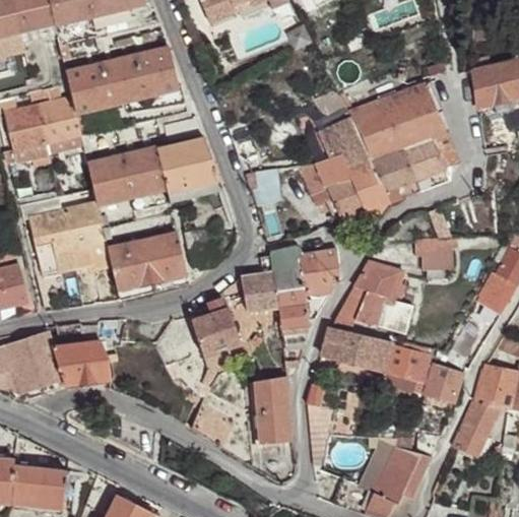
[(19,30),(54,22),(49,0),(0,0),(0,60),(24,55),(19,30)]
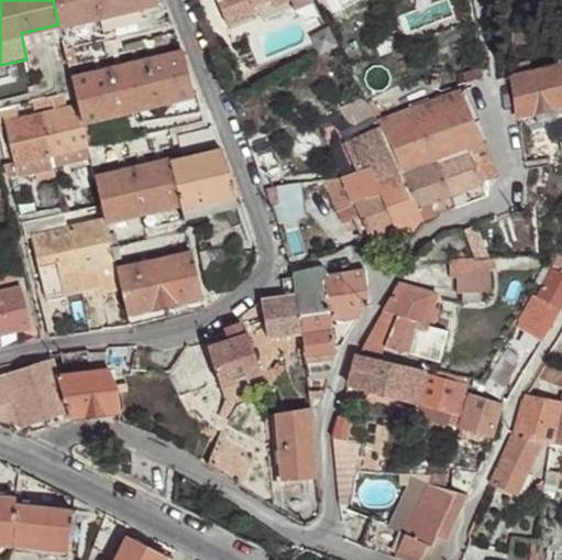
[(53,0),(58,24),(73,21),(85,19),(99,15),(101,28),(134,21),(133,15),(140,14),(138,4),(155,1),(155,0),(53,0)]
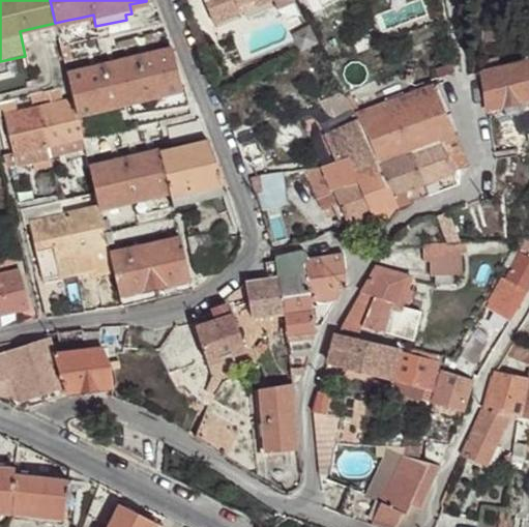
[(201,0),(211,23),(239,12),(237,6),(252,0),(255,4),(266,0),(201,0)]
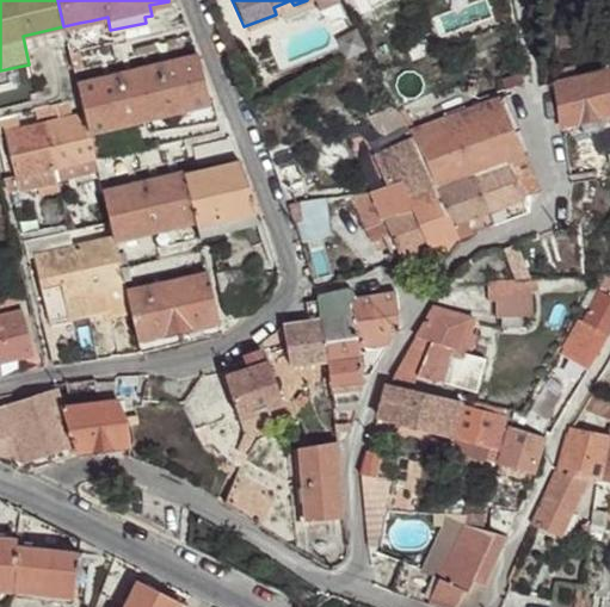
[(92,20),(79,23),(81,35),(94,32),(92,20)]
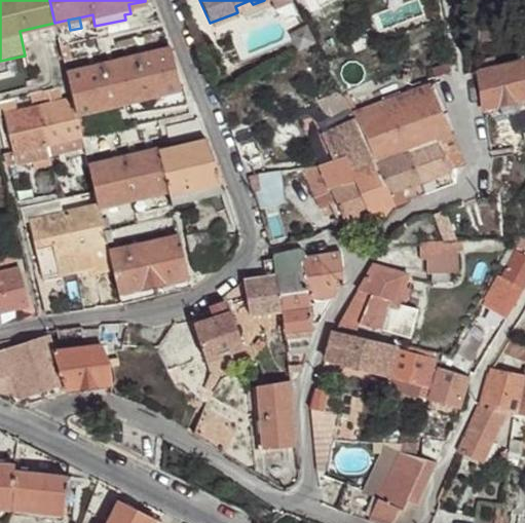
[(71,96),(75,109),(181,86),(171,46),(66,70),(71,96)]
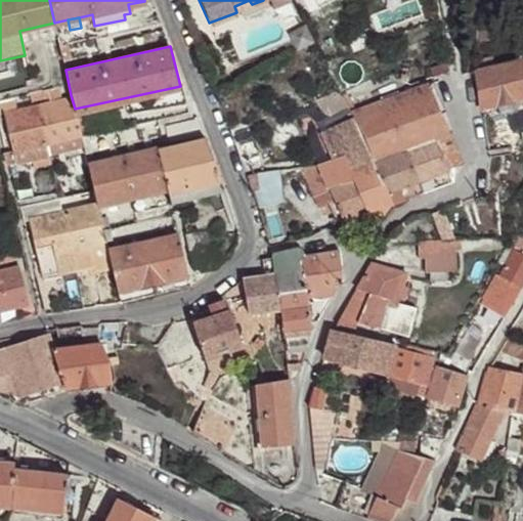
[(500,101),(522,96),(522,81),(519,61),(493,68),(500,101)]
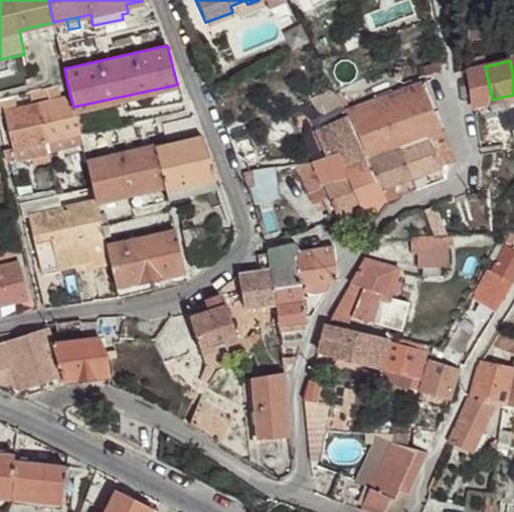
[(485,66),(468,70),(474,106),(492,100),(485,66)]
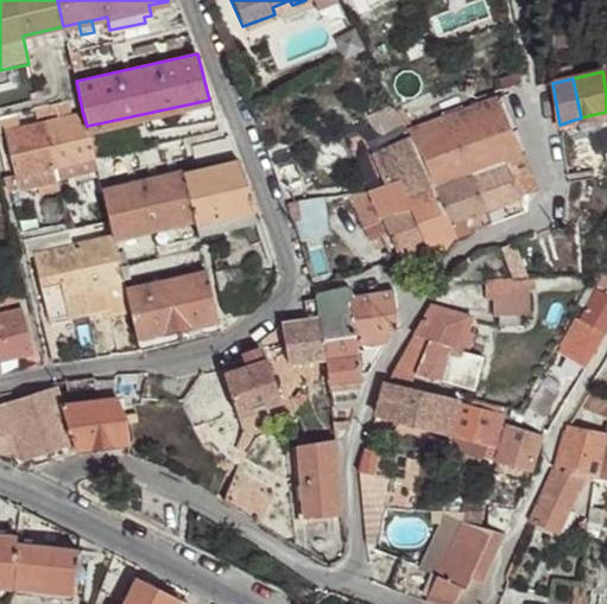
[(436,191),(474,178),(505,165),(522,158),(497,99),(411,133),(436,191)]
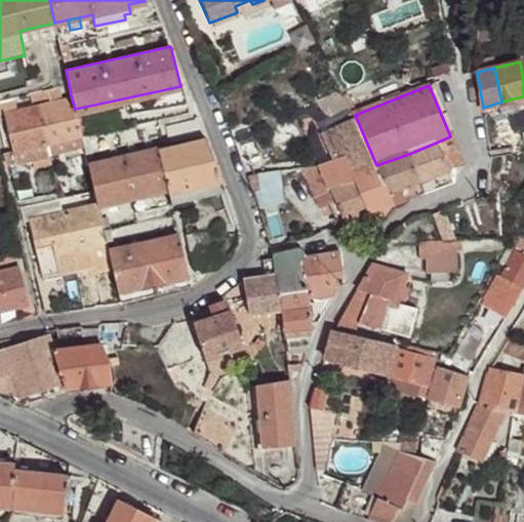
[(376,165),(355,115),(337,87),(306,105),(320,131),(330,157),(346,156),(358,154),(365,170),(378,168),(376,165)]
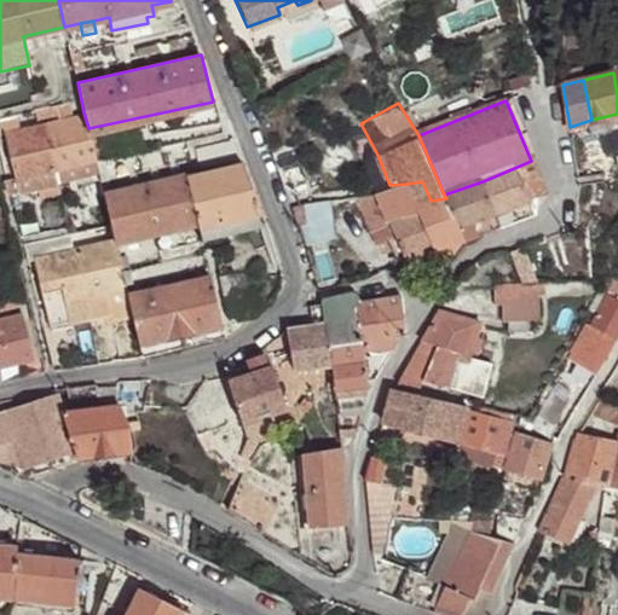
[(15,177),(94,160),(88,128),(84,112),(3,132),(15,177)]
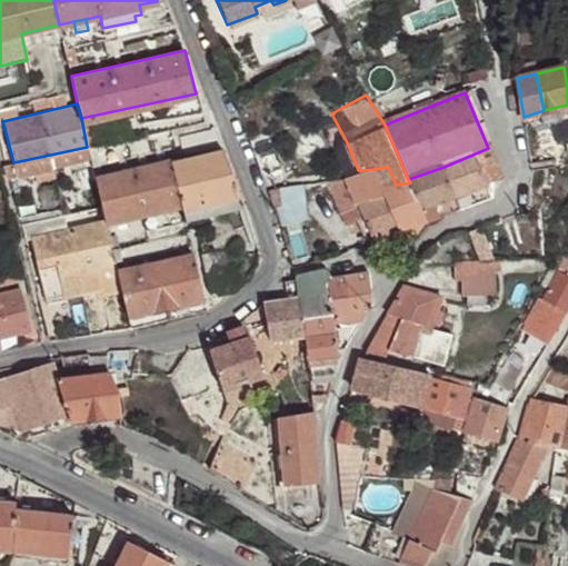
[(220,145),(212,127),(177,135),(180,151),(220,145)]
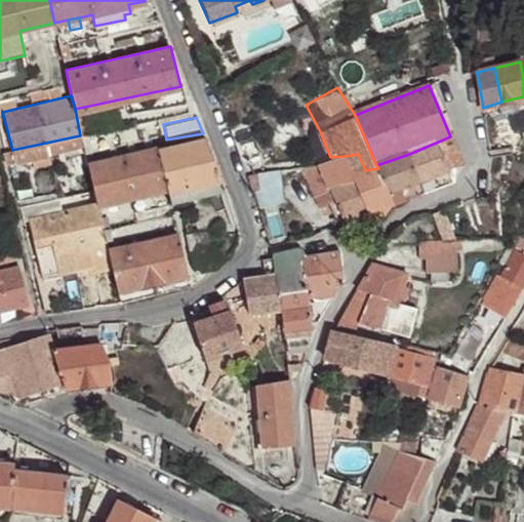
[(239,153),(251,162),(260,159),(249,127),(232,131),(239,153)]
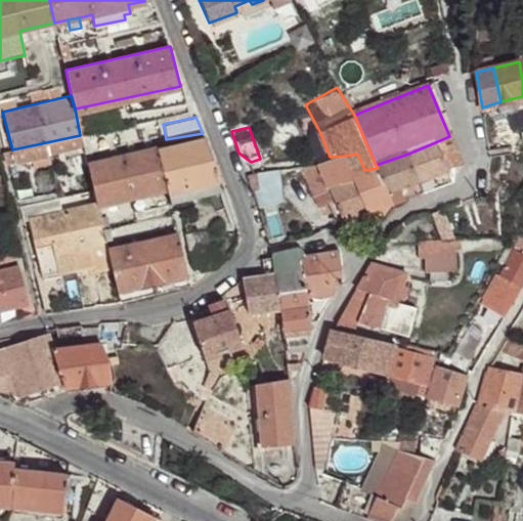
[(14,165),(82,149),(80,135),(12,149),(14,165)]
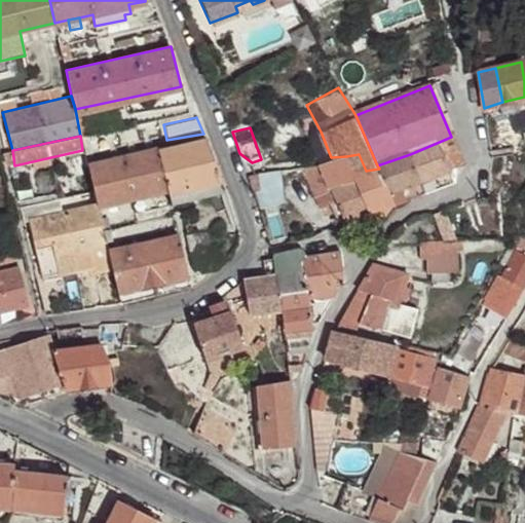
[(449,170),(463,163),(451,137),(437,143),(449,170)]
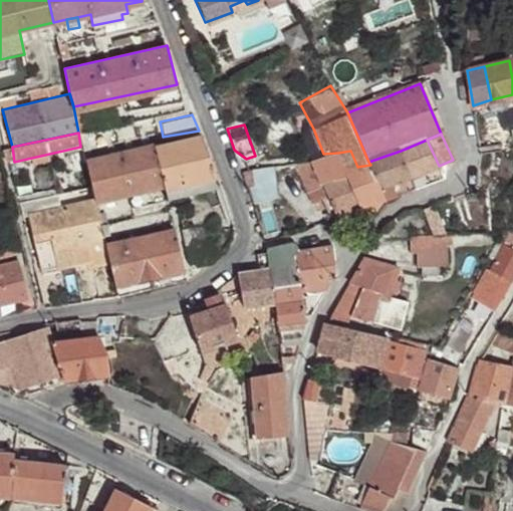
[(216,177),(200,135),(154,146),(163,184),(164,189),(216,177)]
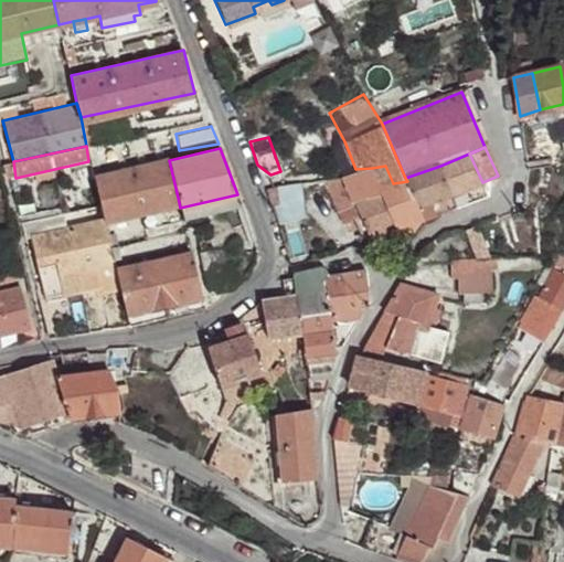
[(451,194),(482,182),(469,154),(440,166),(451,194)]
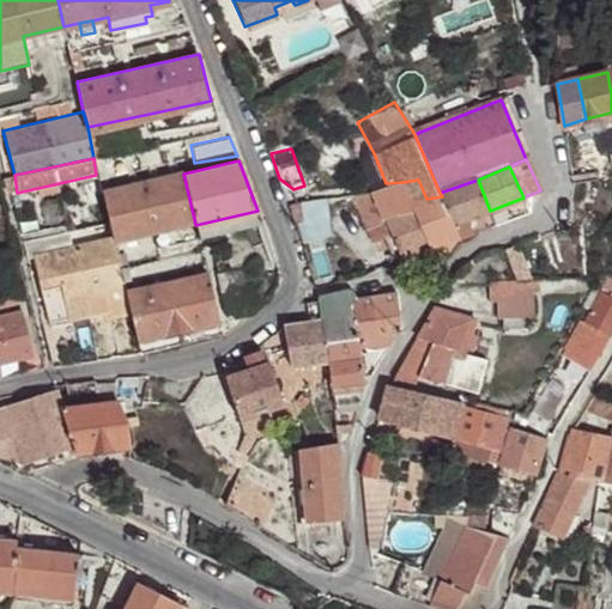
[(102,192),(111,237),(194,219),(183,174),(102,192)]
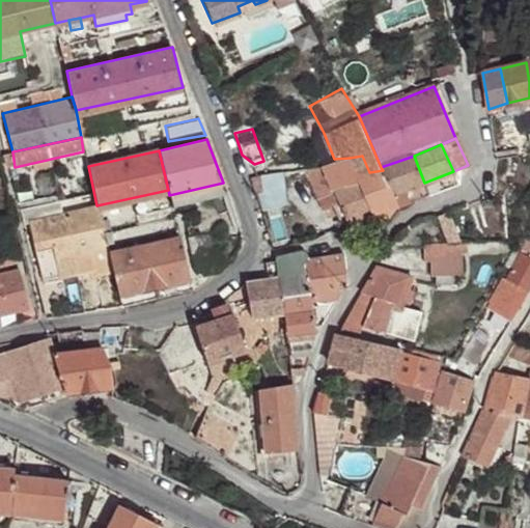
[(362,156),(350,158),(356,175),(369,172),(362,156)]
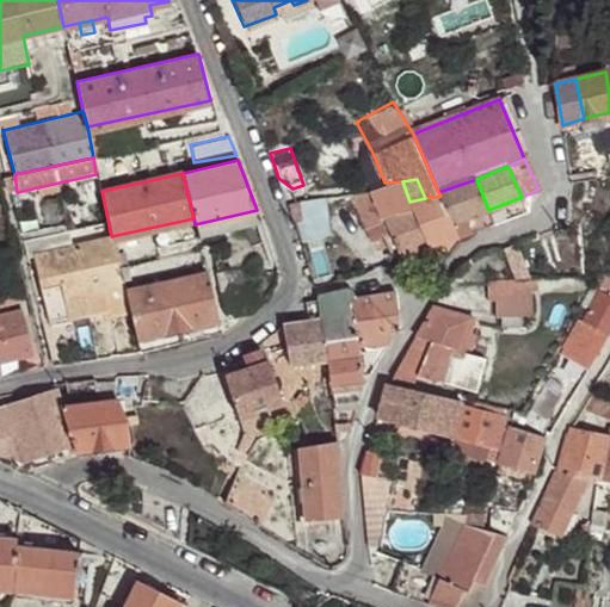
[(454,224),(488,210),(476,179),(438,192),(441,196),(454,224)]
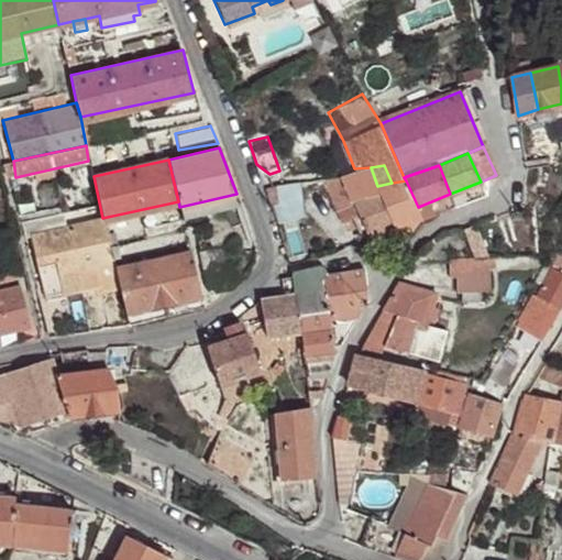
[(354,168),(340,169),(351,196),(378,189),(377,186),(371,167),(354,168)]
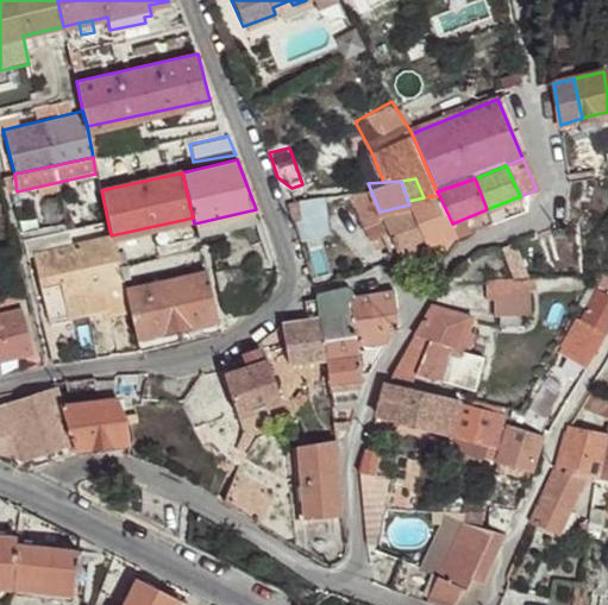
[(380,212),(368,183),(364,186),(350,189),(367,234),(386,226),(380,212)]
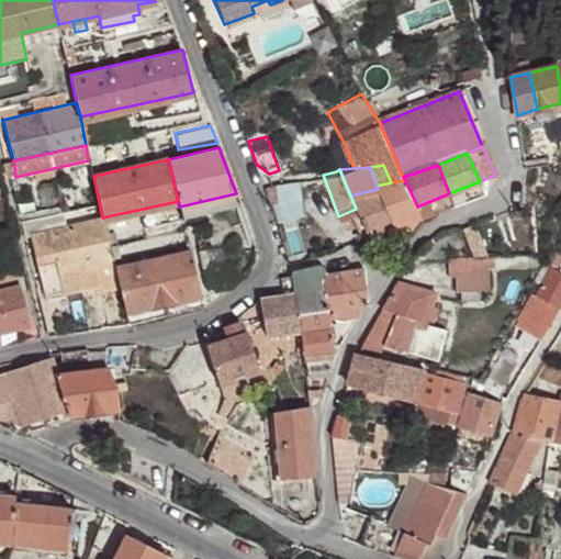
[(265,188),(269,201),(300,197),(295,180),(271,186),(265,188)]
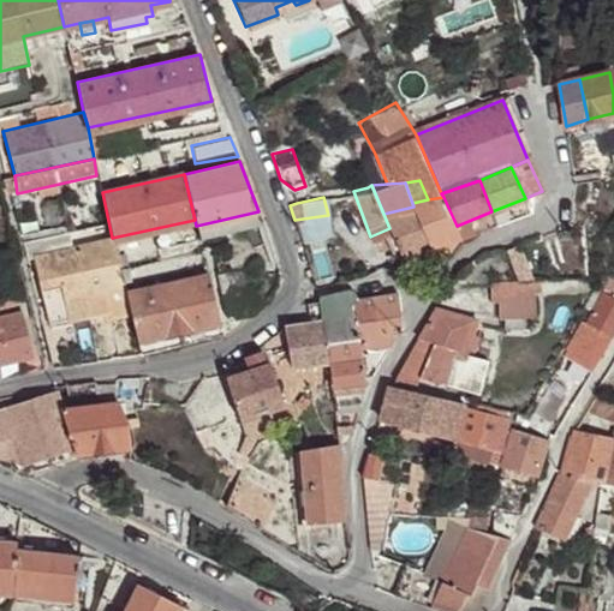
[(428,199),(412,203),(413,207),(429,245),(460,237),(457,226),(443,197),(428,199)]
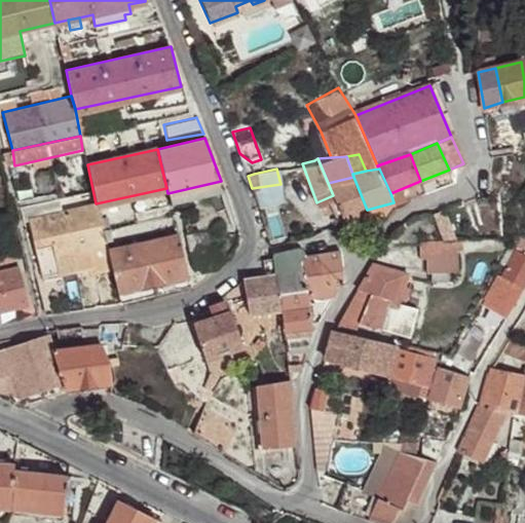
[(453,181),(449,170),(420,181),(424,191),(453,181)]
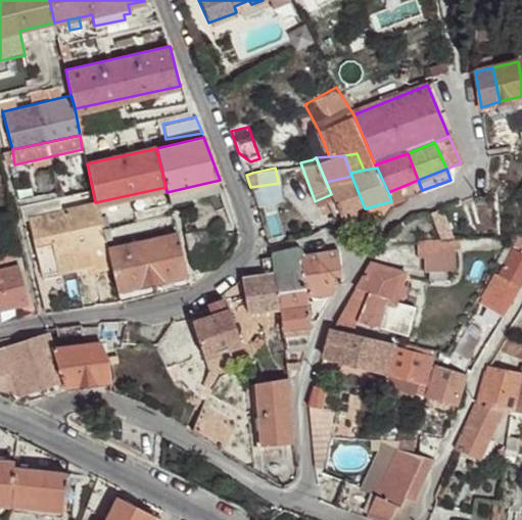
[(365,208),(351,176),(326,182),(331,194),(340,216),(365,208)]
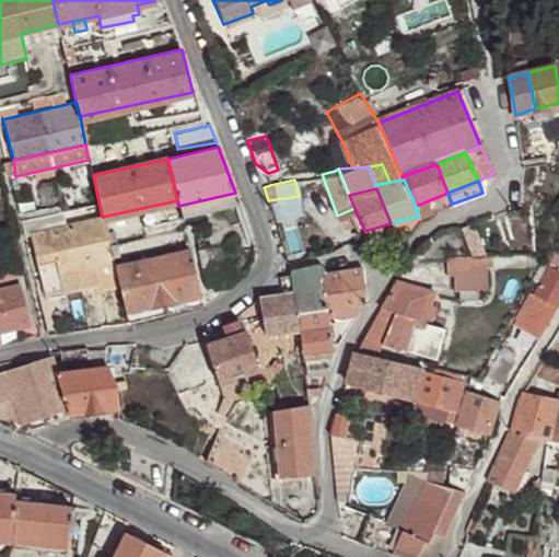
[(240,205),(235,193),(178,206),(182,218),(240,205)]
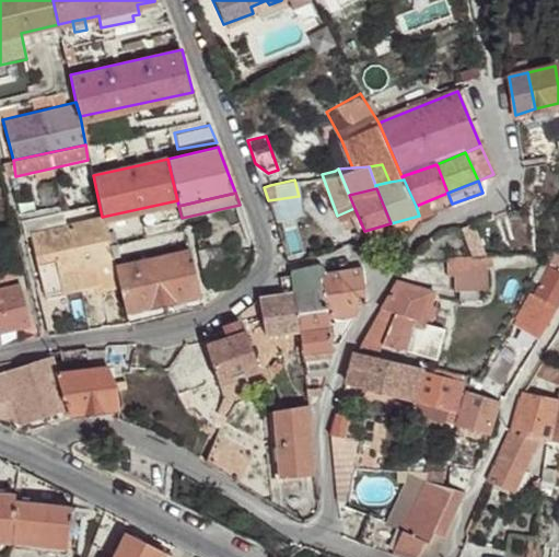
[(419,216),(452,204),(447,193),(416,206),(419,216)]
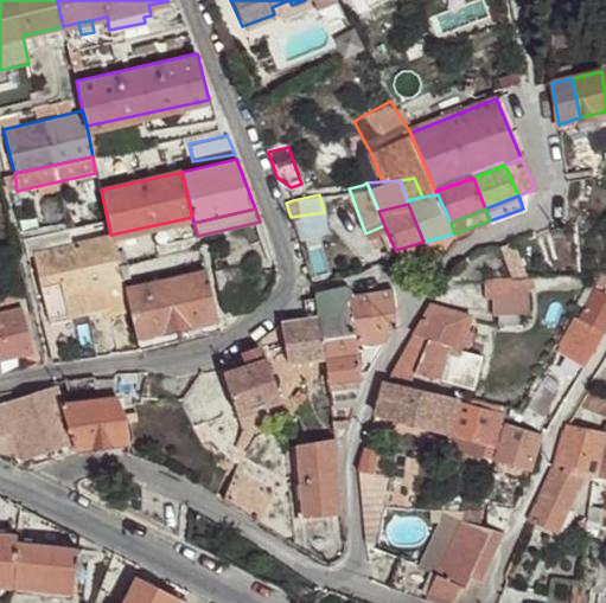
[(291,217),(298,238),(329,231),(324,212),(291,217)]
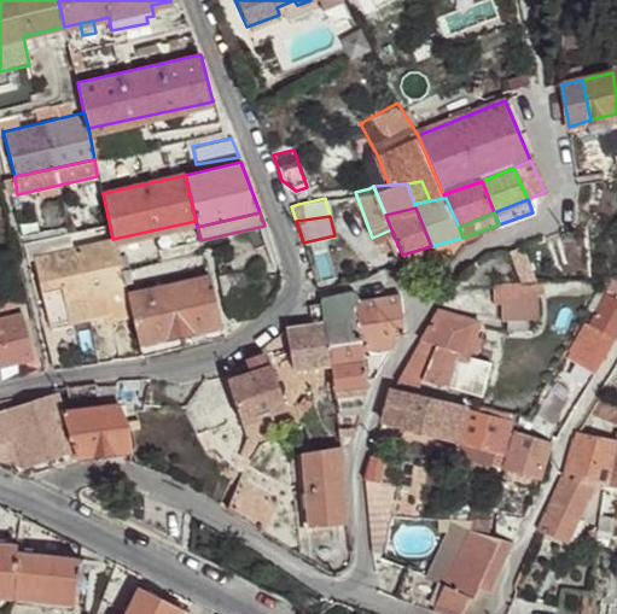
[(105,290),(123,286),(112,239),(33,256),(48,313),(83,305),(86,316),(109,313),(110,311),(105,290)]
